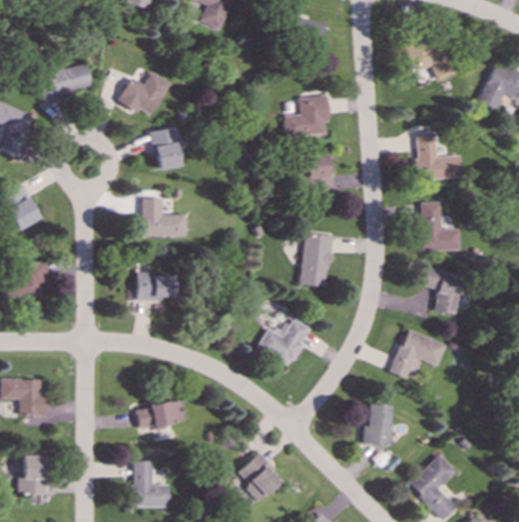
[(148,10),(151,0),(127,0),(126,3),(148,10)]
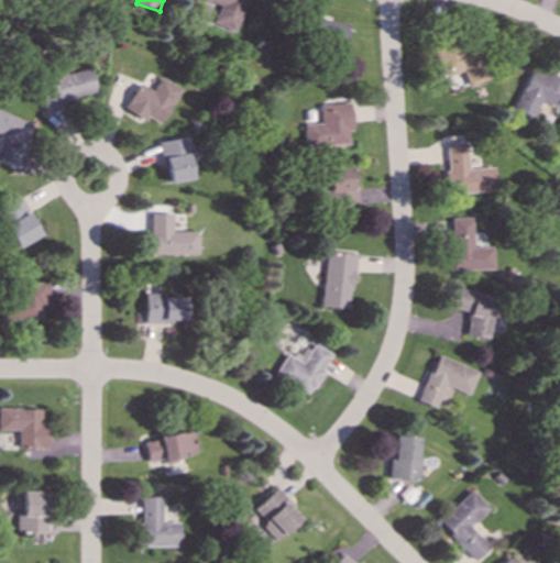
[(238,32),(251,0),(208,0),(222,6),(216,23),(238,32)]
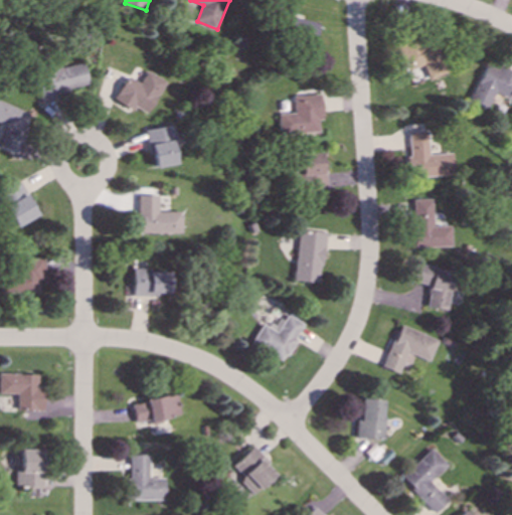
[(322,25),(291,16),(285,37),(316,46),(322,25)]
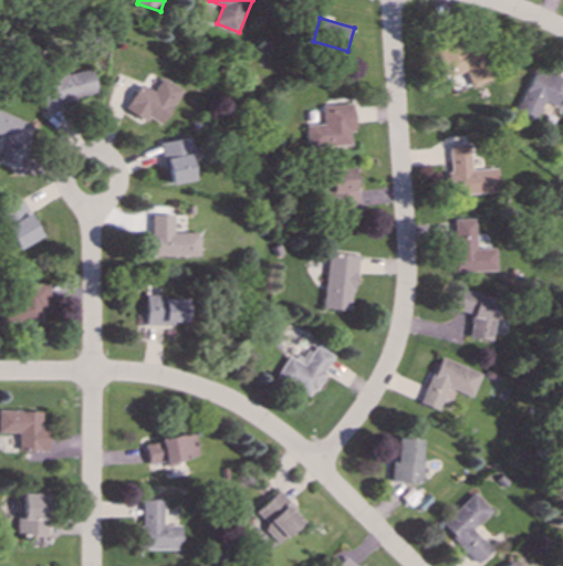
[(448,80),(469,73),(473,87),(493,82),(479,40),(440,53),(448,80)]
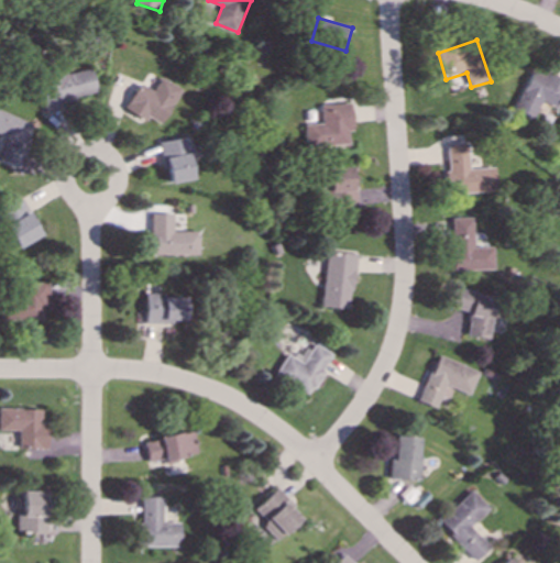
[(100,95),(95,69),(70,75),(68,67),(40,74),(47,108),(100,95)]
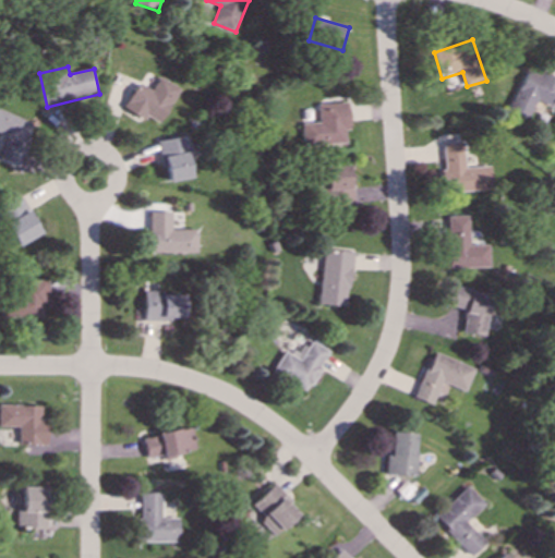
[(554,76),(544,72),(541,77),(529,71),(510,109),(530,118),(538,100),(553,108),(554,106),(554,76)]
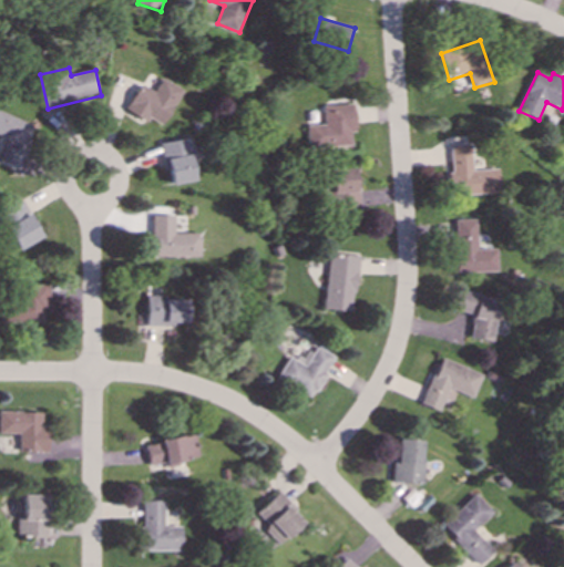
[(157,92),(142,84),(130,111),(166,127),(184,89),(164,79),(157,92)]
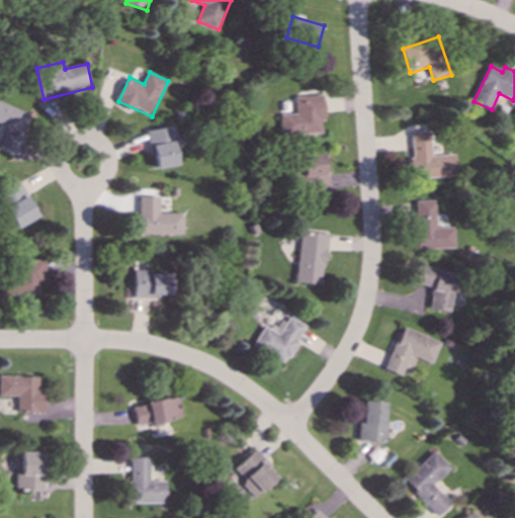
[(297,97),(298,114),(282,115),(283,135),(326,134),(325,96),(297,97)]
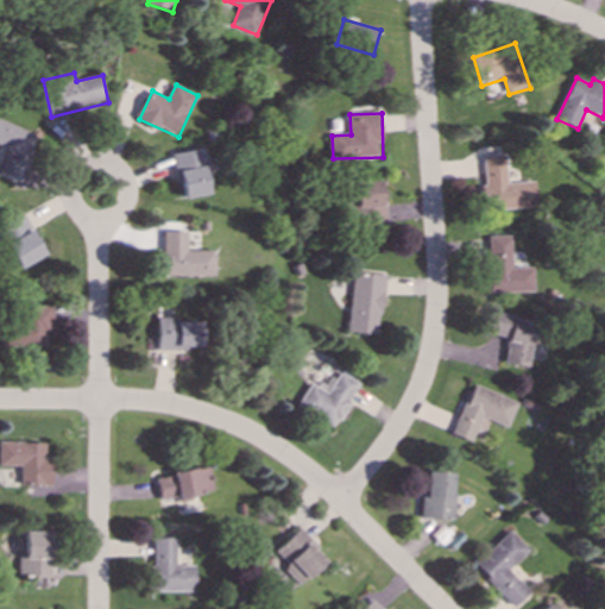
[(0,145),(13,150),(4,176),(23,183),(41,135),(0,119),(0,145)]
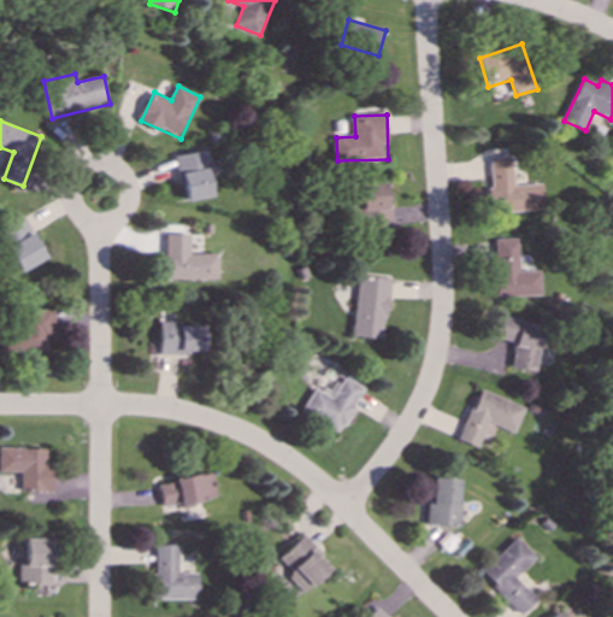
[(188,203),(214,197),(212,184),(218,183),(211,148),(178,154),(188,203)]
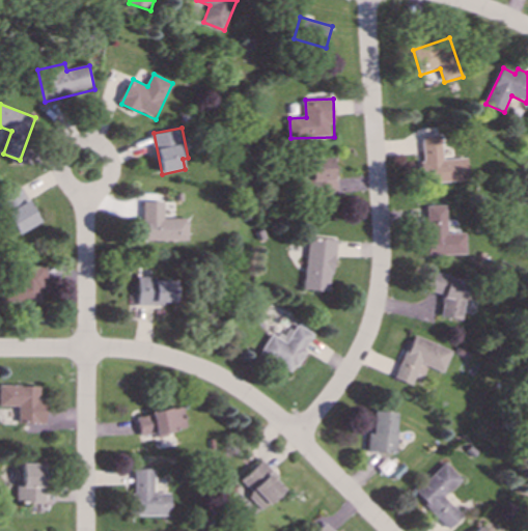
[(425,184),(470,182),(469,159),(444,160),(443,137),(423,138),(425,184)]
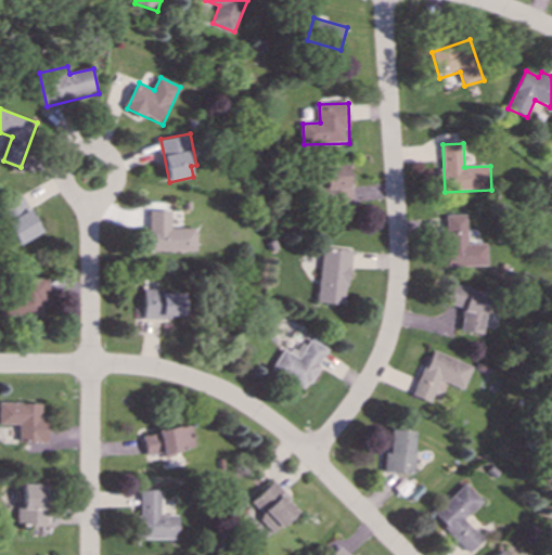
[(355,206),(354,165),(325,166),(326,176),(320,176),(320,190),(324,190),(325,206),(355,206)]
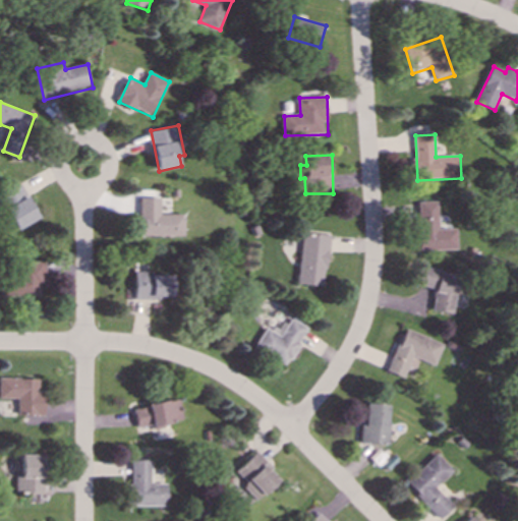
[(1,195),(16,230),(41,220),(25,185),(1,195)]
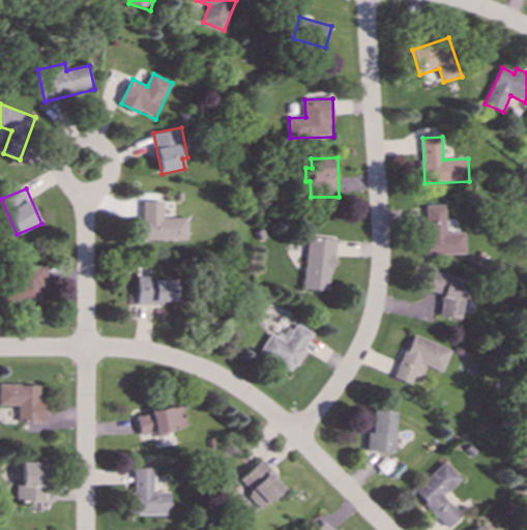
[(189,218),(166,218),(165,201),(145,202),(146,241),(189,240),(189,218)]
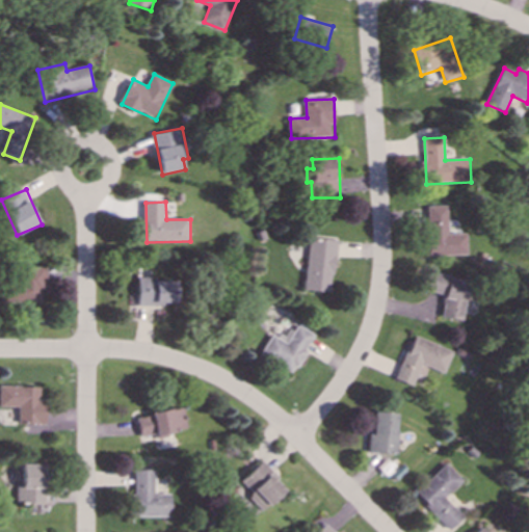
[(429,206),(430,257),(468,257),(468,234),(450,234),(450,206),(429,206)]
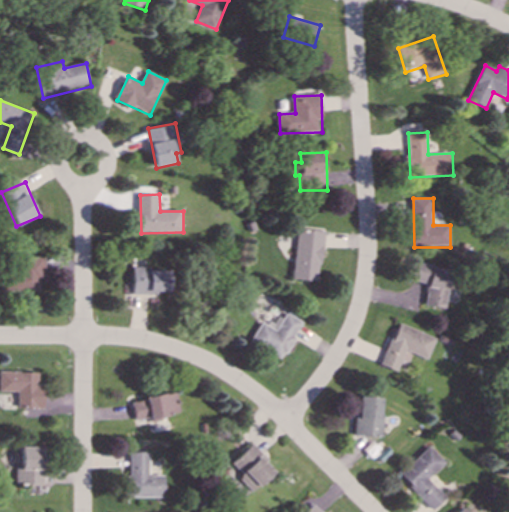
[(296,280),(322,282),(325,231),(299,230),(296,280)]
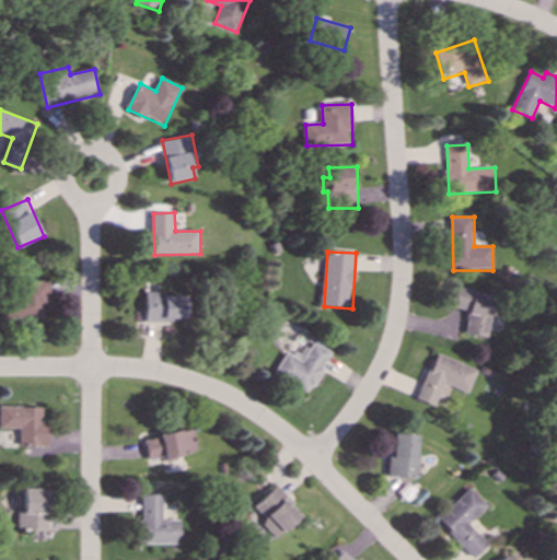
[(51,281),(20,282),(20,294),(4,295),(6,319),(47,319),(47,308),(53,308),(51,281)]
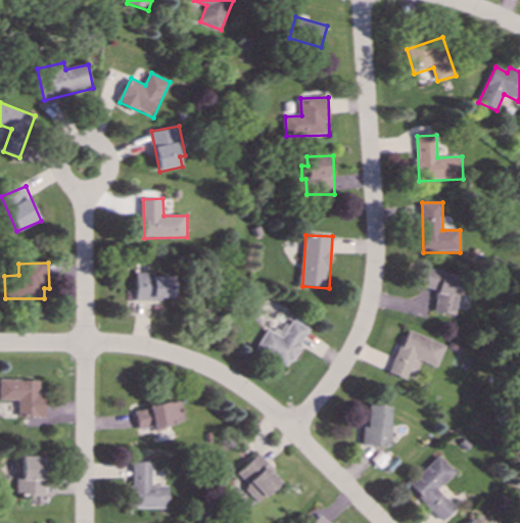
[(138,300),(176,300),(175,275),(138,275),(138,300)]
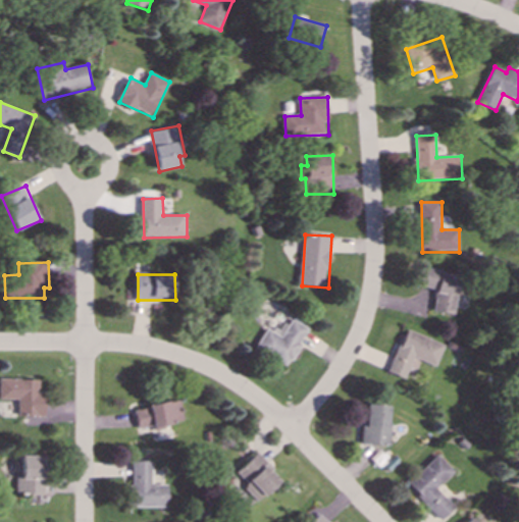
[(258,349),(291,366),(311,329),(292,318),(282,333),(270,326),(258,349)]
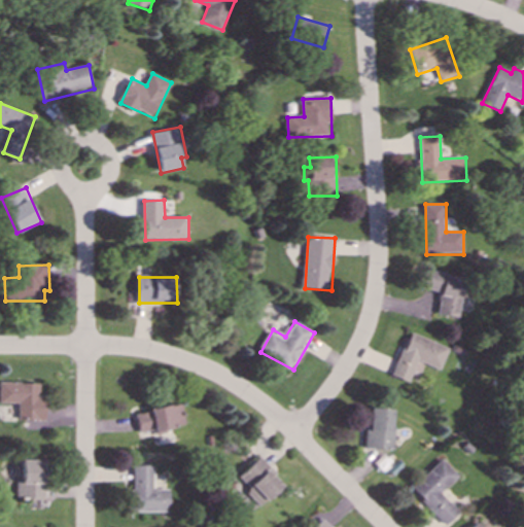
[(452,348),(412,332),(395,376),(412,383),(420,361),(443,371),(452,348)]
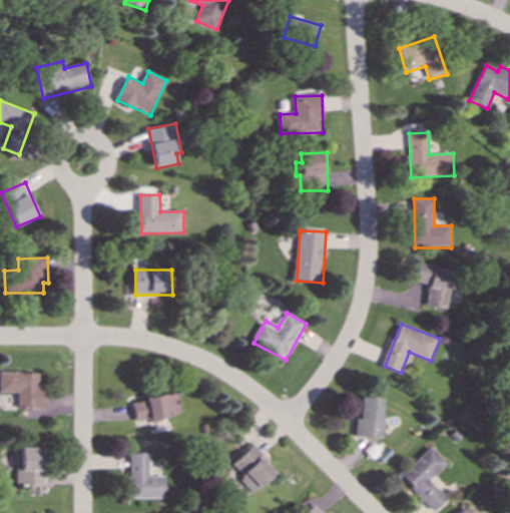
[(19,409),(45,410),(46,389),(41,389),(41,374),(2,373),(1,393),(20,393),(19,409)]
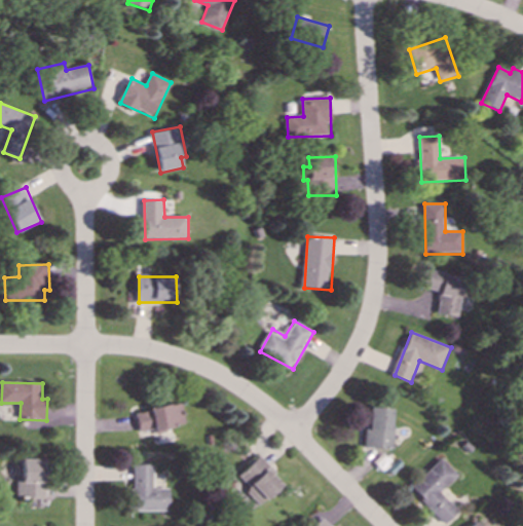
[(188,425),(184,403),(138,412),(142,435),(188,425)]
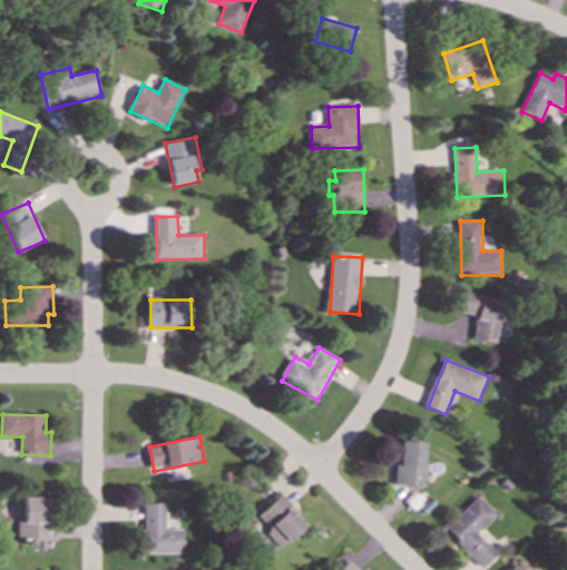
[(430,443),(401,442),(400,485),(428,487),(430,443)]
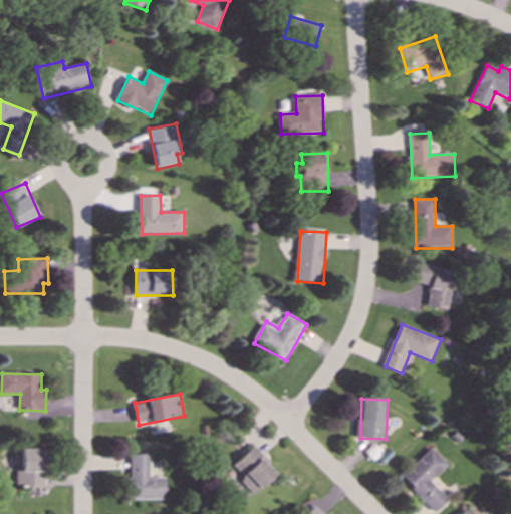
[(257,494),(278,475),(269,465),(272,462),(257,446),(236,465),(248,477),(244,481),(257,494)]
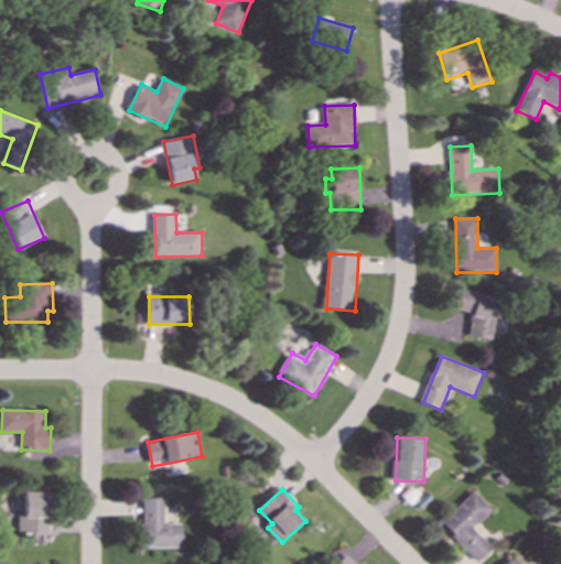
[(51,534),(51,492),(25,492),(25,517),(20,517),(20,534),(51,534)]
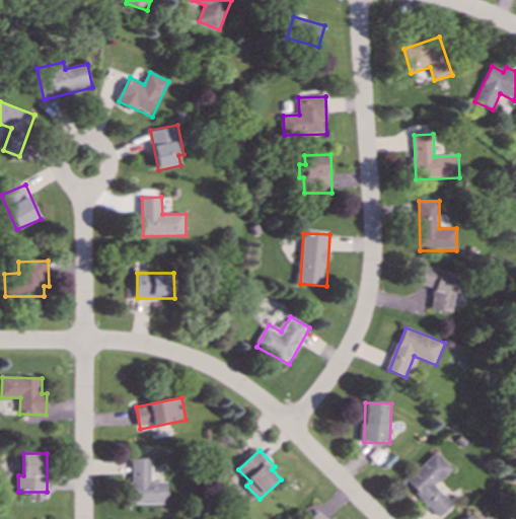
[(408,480),(442,518),(455,505),(437,486),(454,470),(438,453),(408,480)]
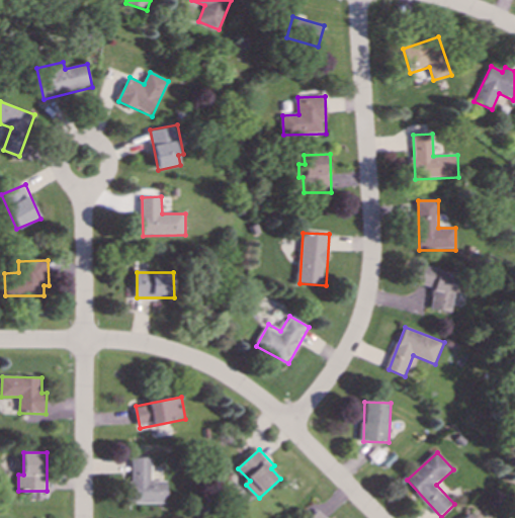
[(132,503),(169,504),(169,482),(153,482),(153,458),(132,457),(132,503)]
